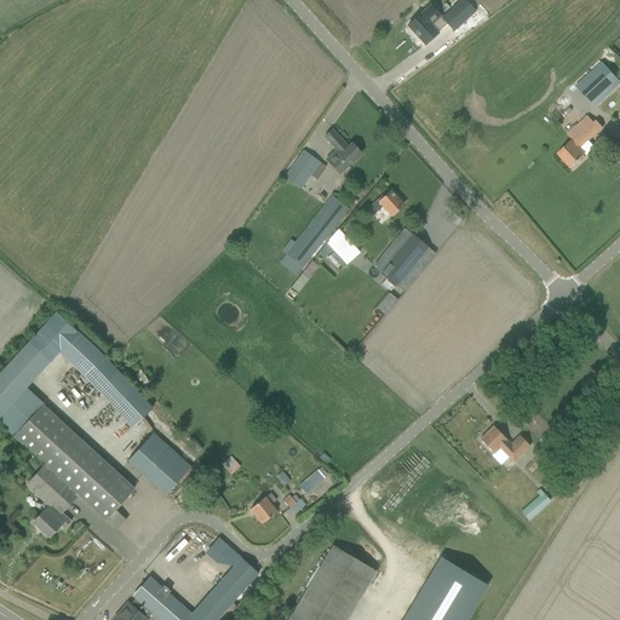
[(475,12),(464,0),(460,0),(441,18),(453,32),(475,12)]
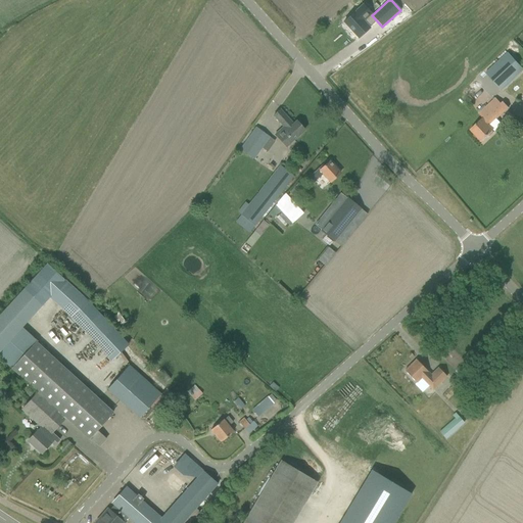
[(355,12),(344,22),(359,38),(370,28),(355,12)]
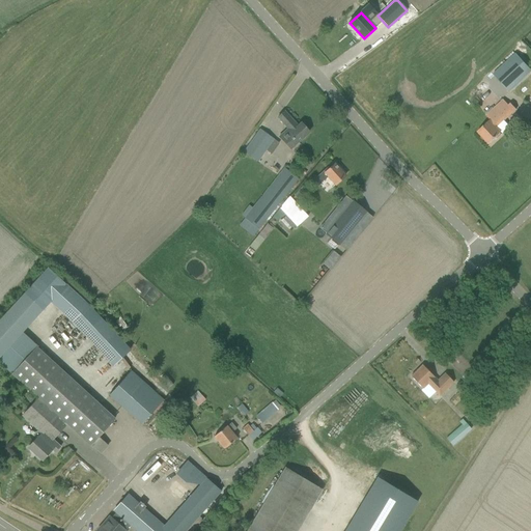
[(530,70),(515,54),(493,75),(509,92),(530,72),(530,70)]
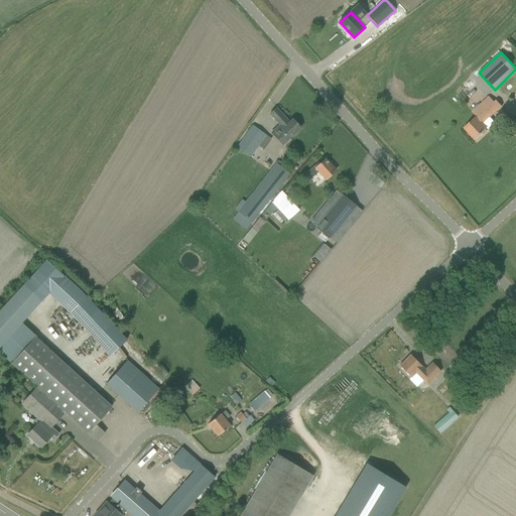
[(472,121),(464,128),(475,140),(481,134),(484,135),(487,131),(486,129),(488,128),(483,124),(502,106),(497,100),(495,103),(490,97),(473,113),(477,117),(472,121)]
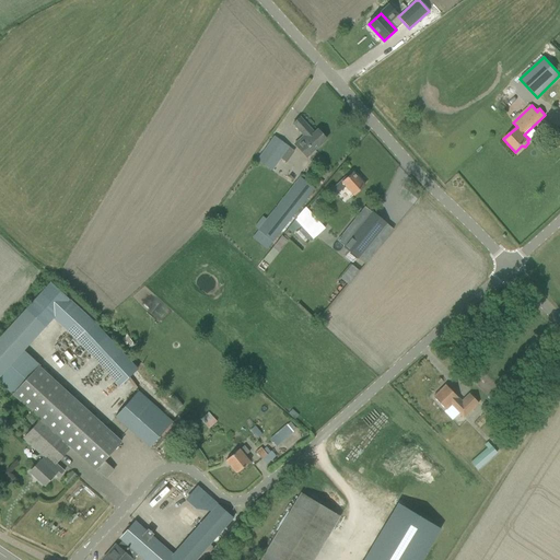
[(293,144),(306,159),(326,140),(317,130),(314,132),(300,117),(293,125),(303,136),(293,144)]
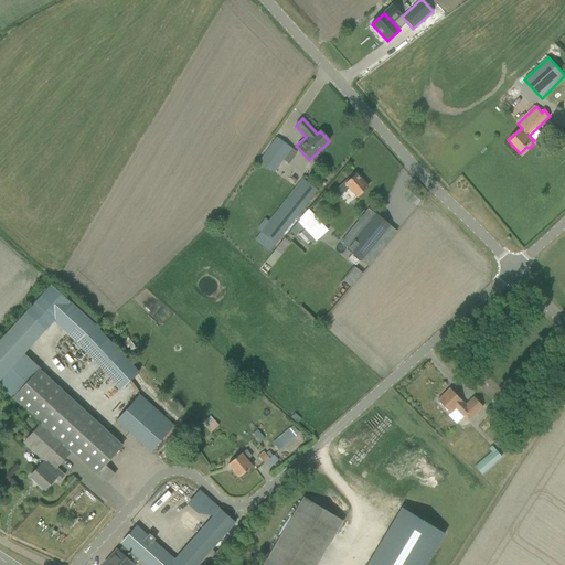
[(289,163),(298,151),(276,137),(259,161),(276,172),(285,160),(289,163)]
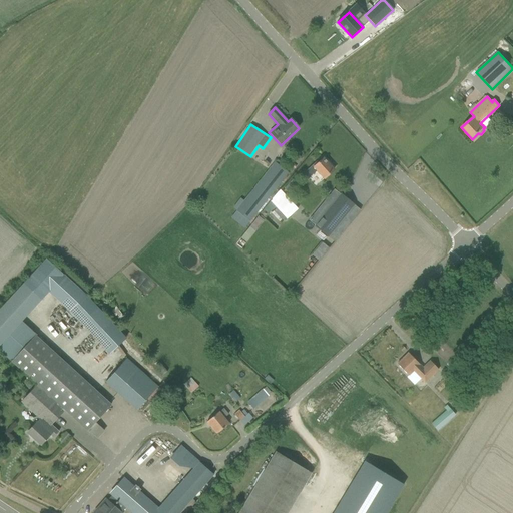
[(317,171),(324,179),(334,170),(324,158),(318,163),(317,161),(304,173),(308,179),(317,171)]
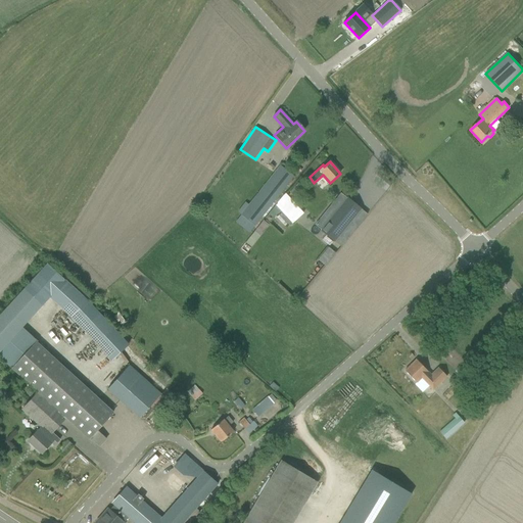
[(237,212),(254,227),(294,177),(280,165),(265,184),(262,187),(248,204),(245,202),(237,212)]
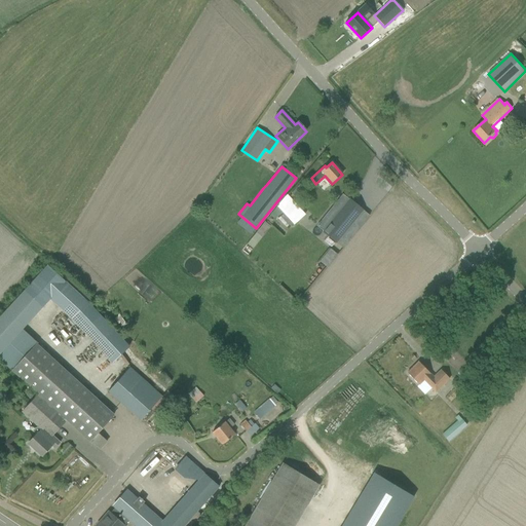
[(295,189),(291,193),(296,197),(304,188),(302,187),(300,184),(295,189)]
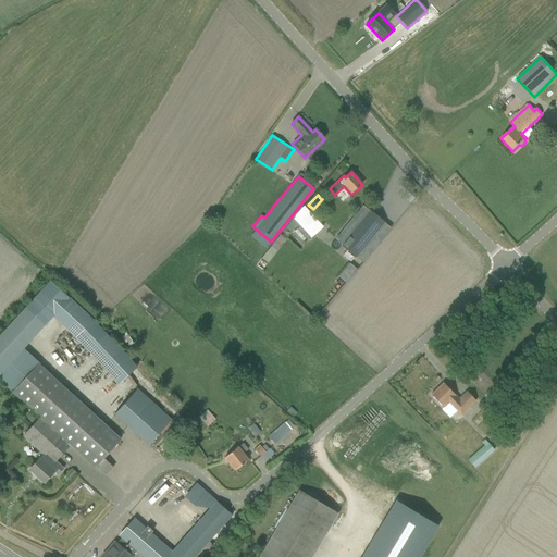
[(298,221),(312,237),(323,227),(309,211),(307,213),(302,209),(297,214),(301,219),(298,221)]
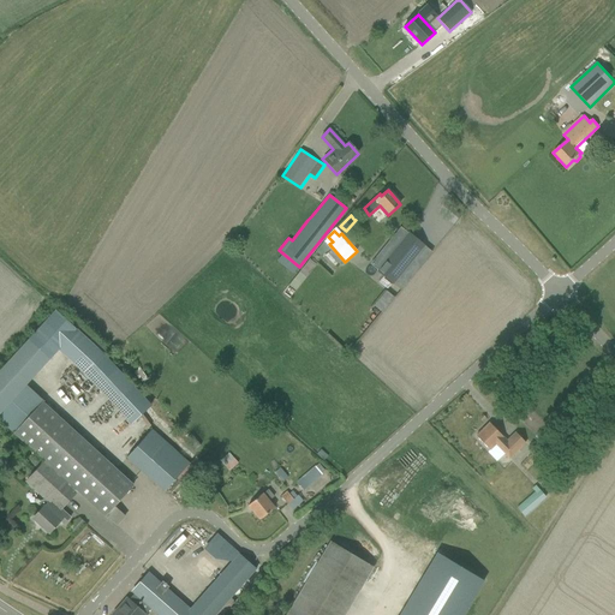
[(423,245),(410,234),(378,272),(393,282),(423,245)]
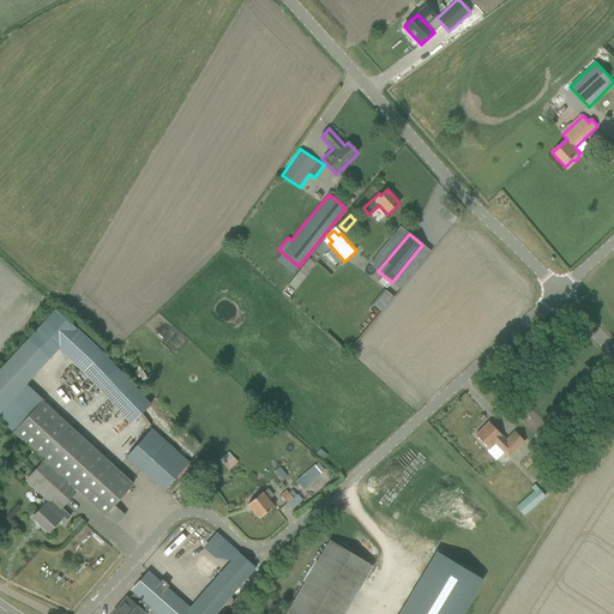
[(29,338),(0,369),(0,413),(26,385),(50,359),(59,349),(83,372),(130,423),(151,404),(103,354),(98,359),(96,356),(101,351),(74,327),(68,321),(67,320),(55,309),(29,338)]
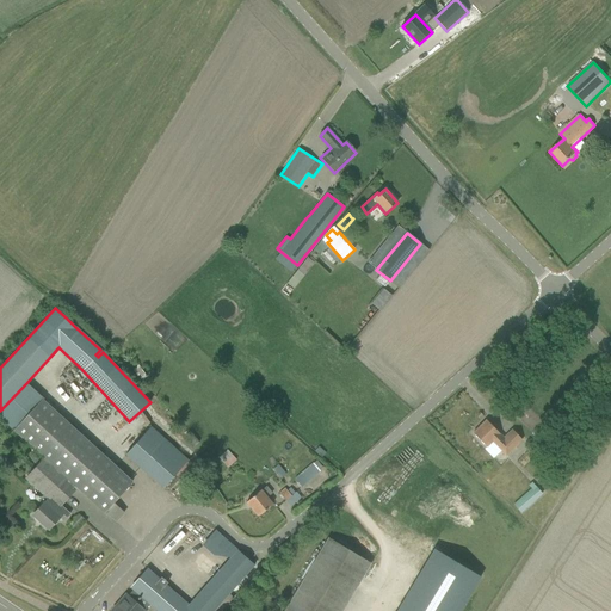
[(517,400),(505,411),(510,417),(522,405),(517,400)]
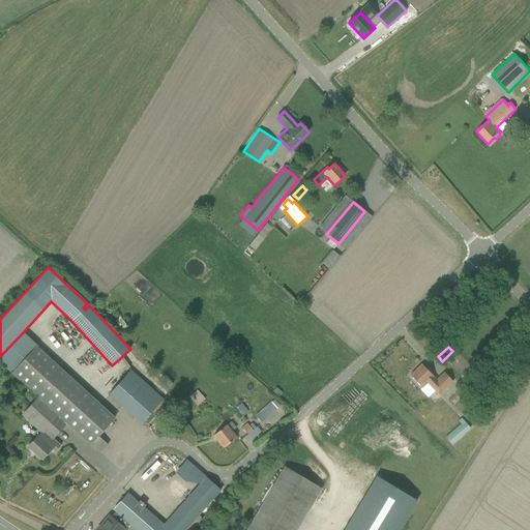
[(28,447),(41,460),(52,449),(55,452),(60,446),(52,438),(66,422),(100,453),(108,445),(98,437),(115,418),(36,348),(12,374),(38,398),(23,415),(42,433),(38,437),(28,447)]
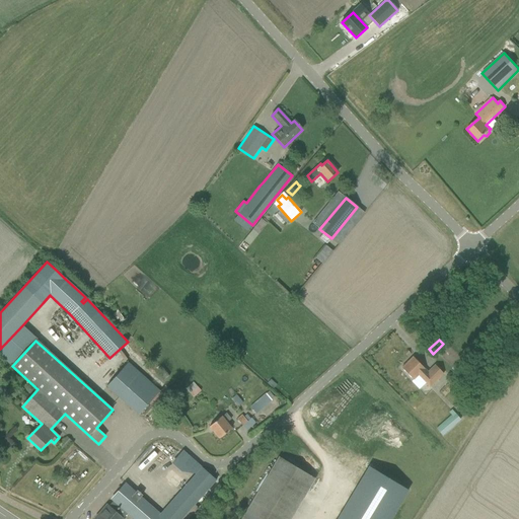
[(419,375),(430,387),(443,374),(435,365),(428,372),(413,357),(401,368),(414,380),(419,375)]
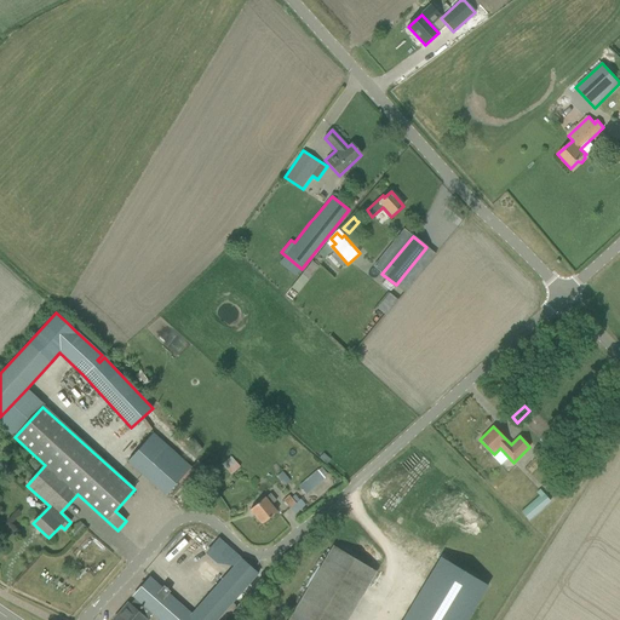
[(153,435),(128,463),(156,487),(165,495),(190,468),(181,460),(153,435)]
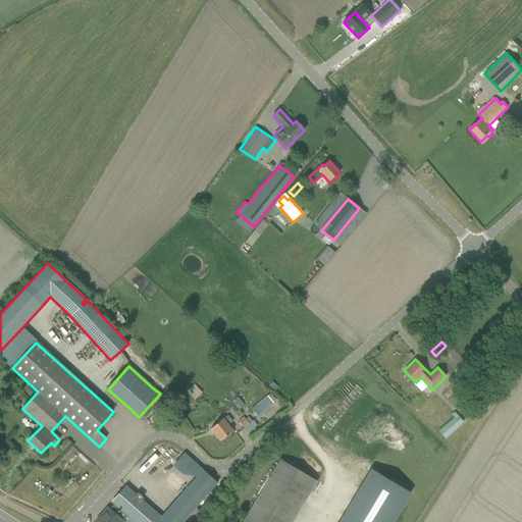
[(188,392),(196,399),(203,392),(195,384),(188,392)]
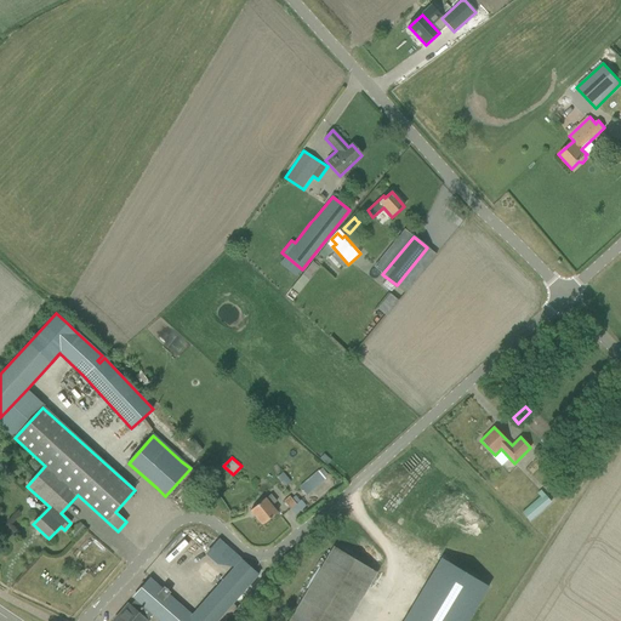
[(32,465),(32,468),(34,472),(39,472),(41,468),(41,465),(39,461),(34,461),(32,465)]
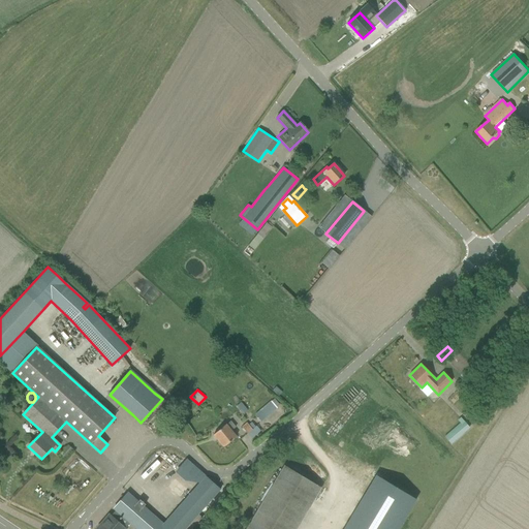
[(255,415),(261,422),(277,408),(280,406),(275,400),(255,415)]
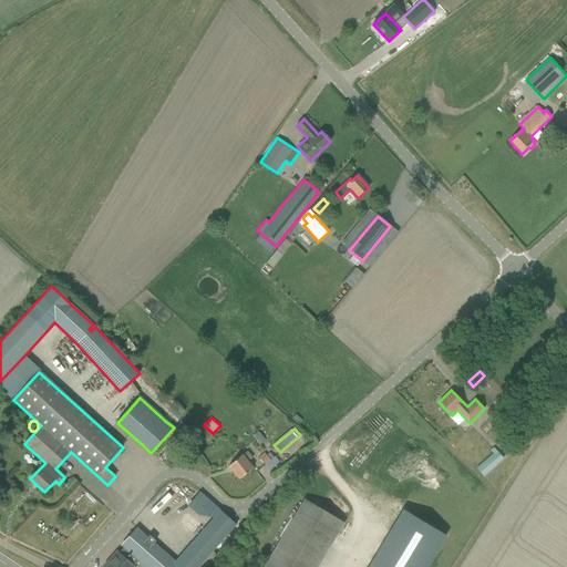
[(477,468),(483,475),(503,459),(494,449),(491,451),(494,454),(477,468)]
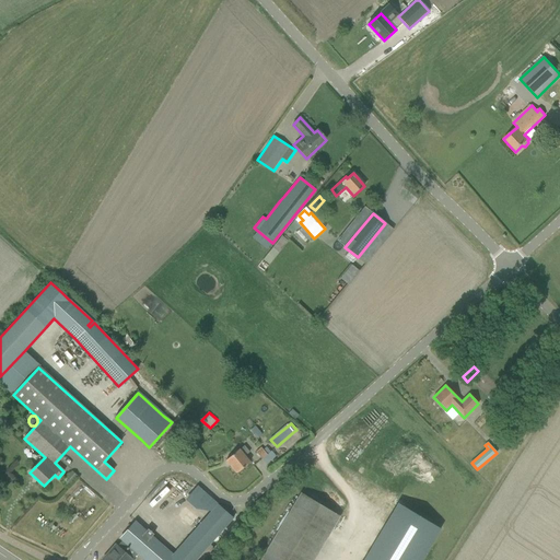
[(225,461),(236,474),(249,463),(245,456),(249,453),(244,446),(241,450),(240,448),(225,461)]
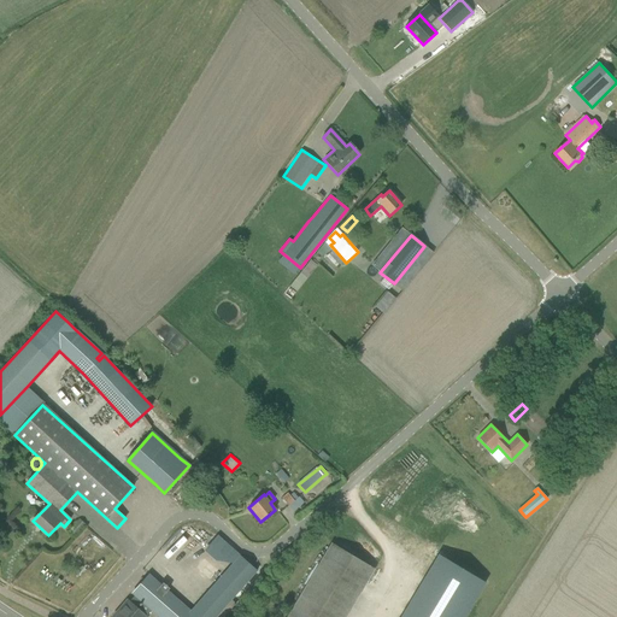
[(288,505),(294,512),(305,503),(299,497),(298,498),(294,493),(291,497),(288,494),(282,498),(288,505)]
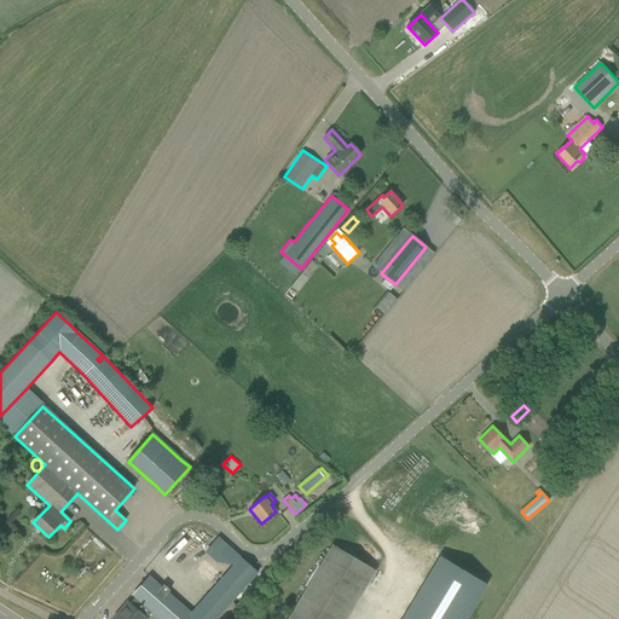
[(203,544),(217,556),(226,545),(218,538),(218,539),(212,534),(203,544)]
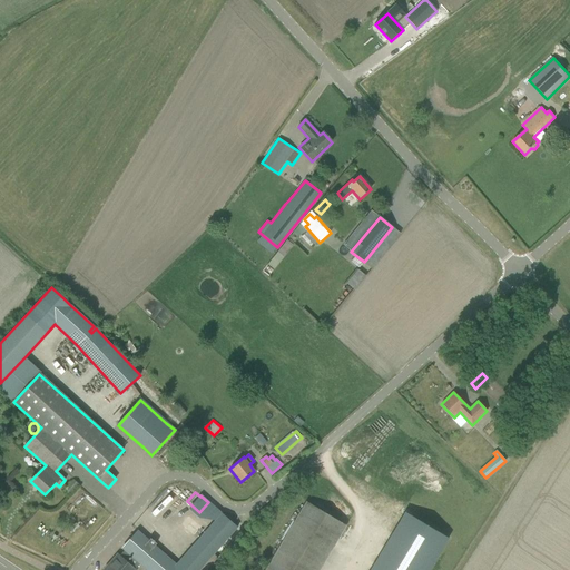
[(265,569),(317,569),(345,526),(306,502),(265,569)]
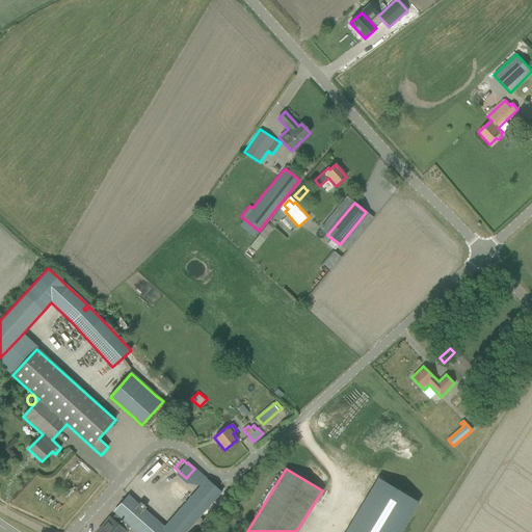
[(186,531),(221,493),(207,479),(164,527),(144,509),(145,508),(140,503),(138,505),(129,496),(114,512),(116,514),(111,520),(110,519),(99,531),(100,531),(125,531),(118,526),(120,524),(127,531),(130,526),(136,531),(186,531)]
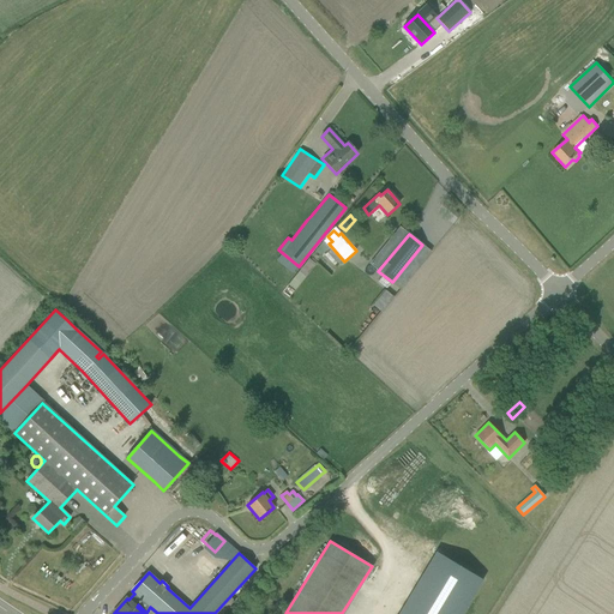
[(399,613),(461,613),(482,581),(437,553),(399,613)]
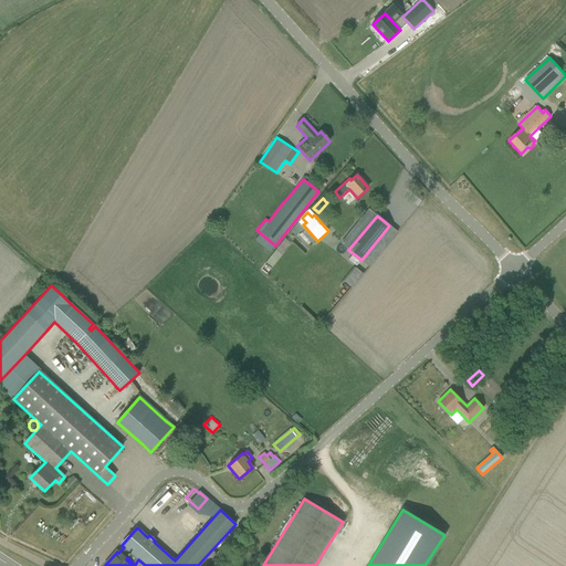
All buildings are outlined.
